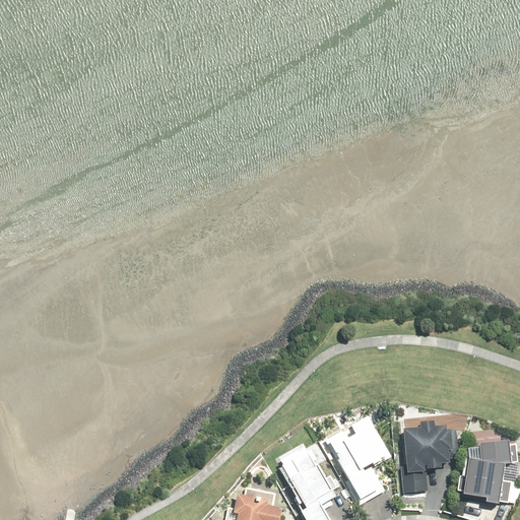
[(341,433),(322,444),(359,507),(384,493),(372,471),(392,459),(367,414),(348,425),(353,434),(345,439),(341,433)]
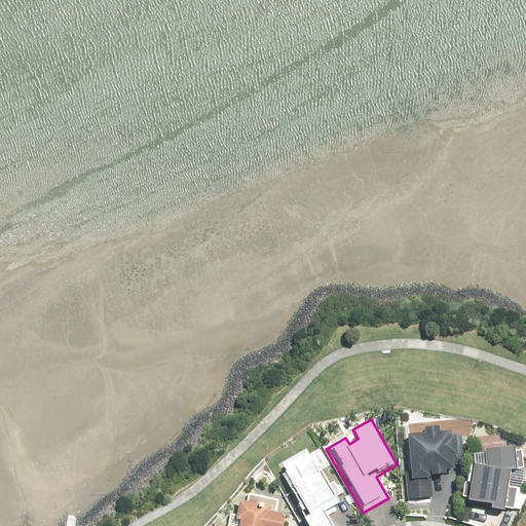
[(421,434),(404,435),(409,498),(433,497),(430,476),(446,475),(445,468),(453,468),(452,464),(463,463),(461,433),(450,434),(450,431),(439,433),(439,427),(421,428),(421,434)]
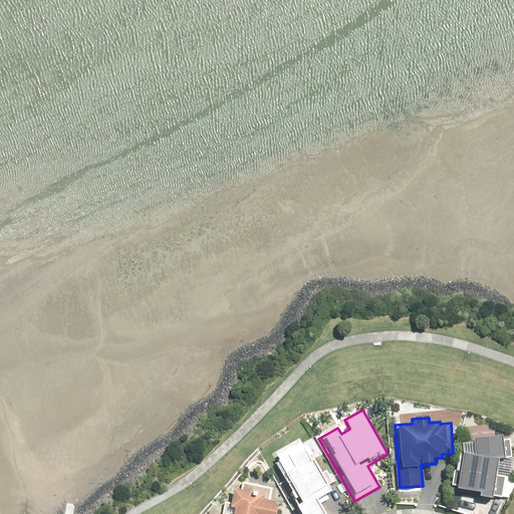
[(478,497),(489,499),(490,496),(500,498),(504,477),(493,476),(495,462),(502,461),(502,458),(508,458),(507,442),(500,442),(499,436),(471,439),(473,456),(459,454),(456,471),(453,471),(451,485),(454,485),(453,489),(478,493),(478,497)]
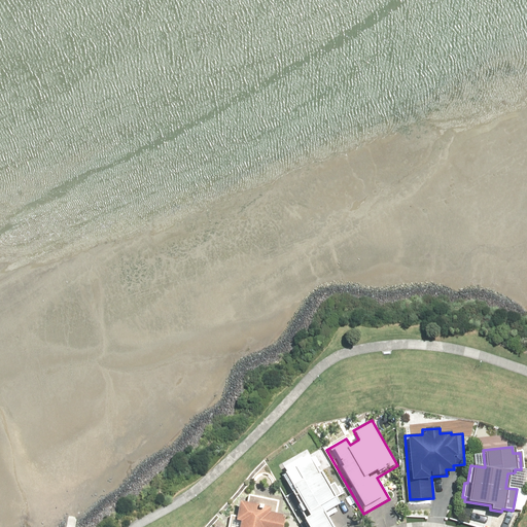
[(313,456),(282,472),(305,517),(301,519),(304,526),(334,526),(328,517),(338,512),(336,508),(342,505),(338,497),(343,495),(336,482),(330,484),(323,469),(320,471),(313,456)]
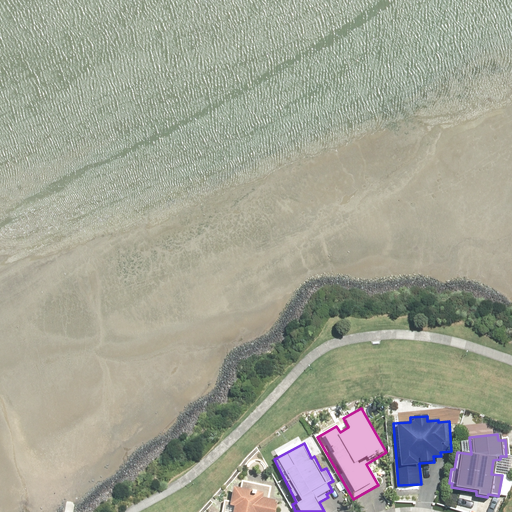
[(272,486),(242,480),(241,487),(234,486),(231,501),(224,499),(221,511),(275,511),(277,503),(275,502),(276,499),(269,498),(272,486)]
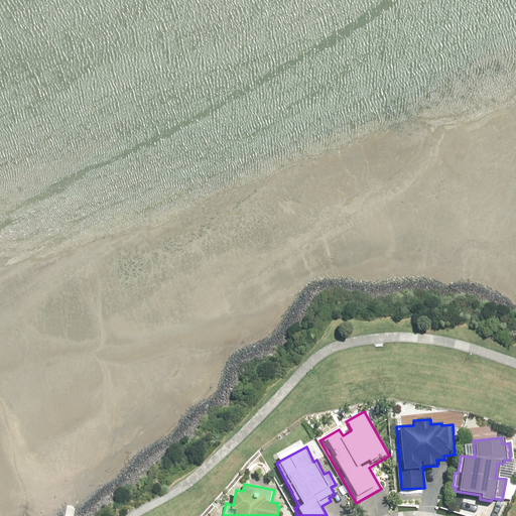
All buildings are outlined.
